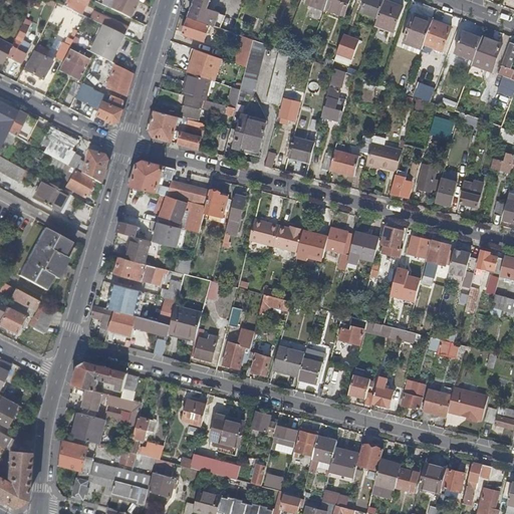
[(86,0),(63,0),(61,6),(69,10),(71,11),(79,15),(86,0)]
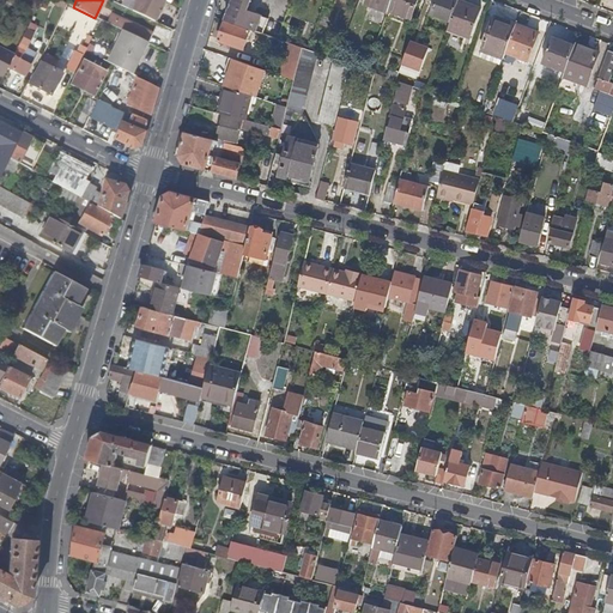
[(153,22),(163,1),(161,0),(135,0),(131,11),(153,22)]
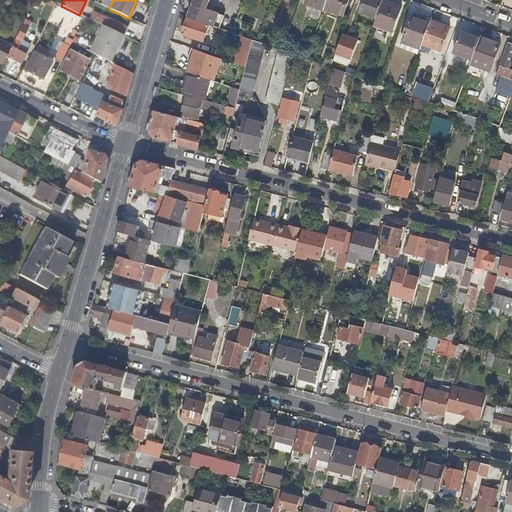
[(189,18),(208,24),(220,29),(224,14),(207,8),(209,0),(193,0),(193,3),(195,4),(189,18)]
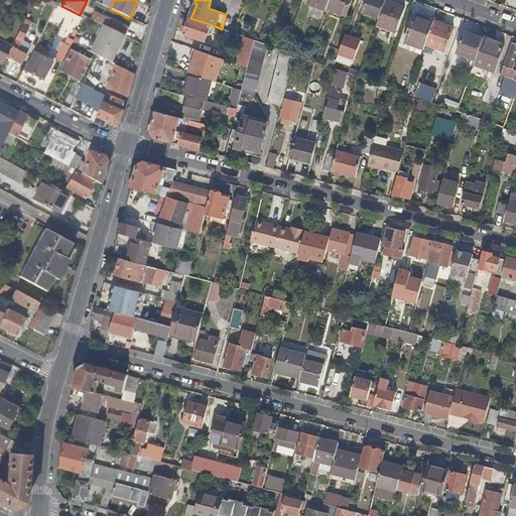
[(308,0),(308,4),(327,11),(328,10),(331,0),(308,0)]
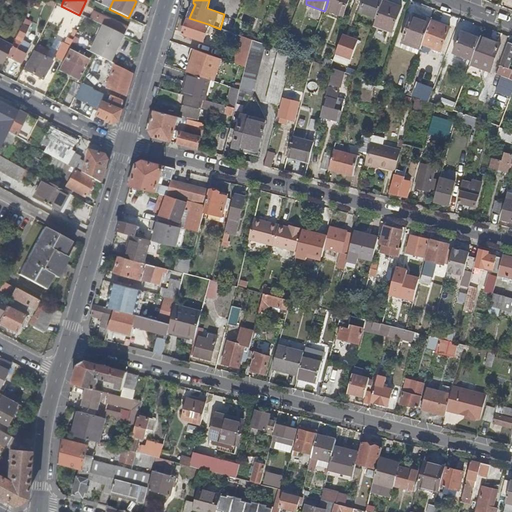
[(328,0),(325,10),(343,17),(349,0),(328,0)]
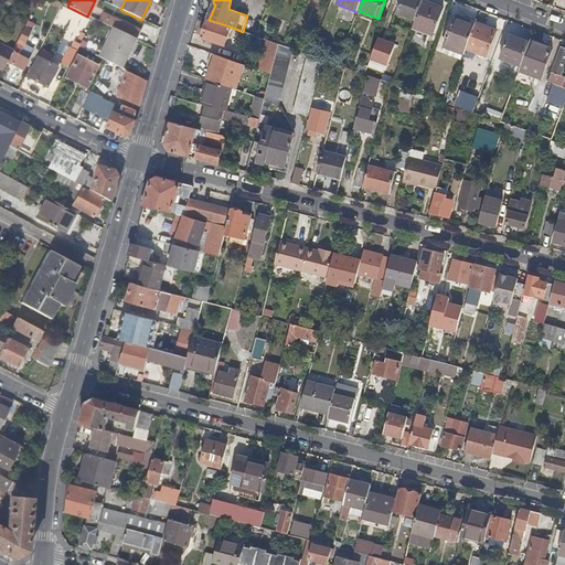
[(416,20),(423,1),(419,0),(402,0),(397,13),(416,20)]
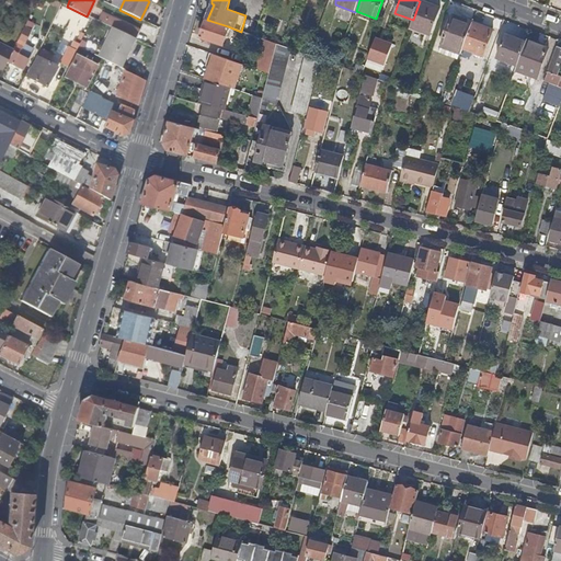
[(413,20),(410,27),(431,35),(441,9),(420,1),(413,20)]
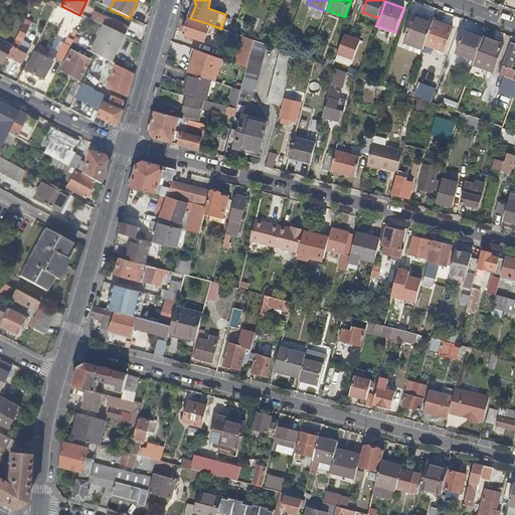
[(404,43),(423,50),(424,45),(434,21),(415,14),(404,43)]
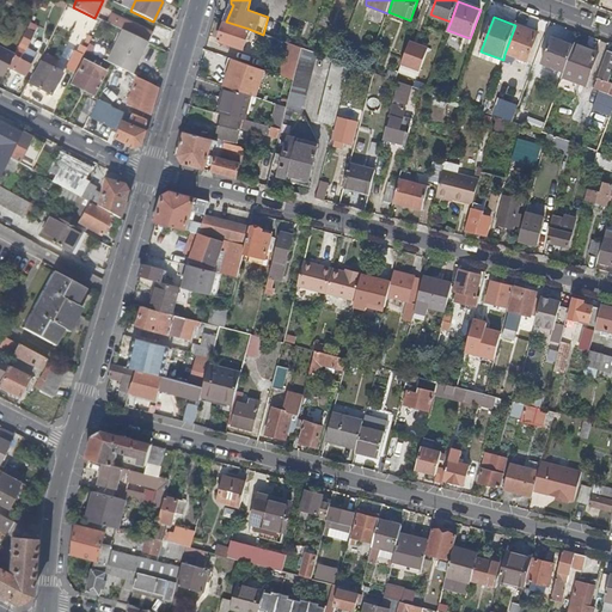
[(145,42),(146,43),(151,35),(116,18),(112,26),(122,31),(145,42)]
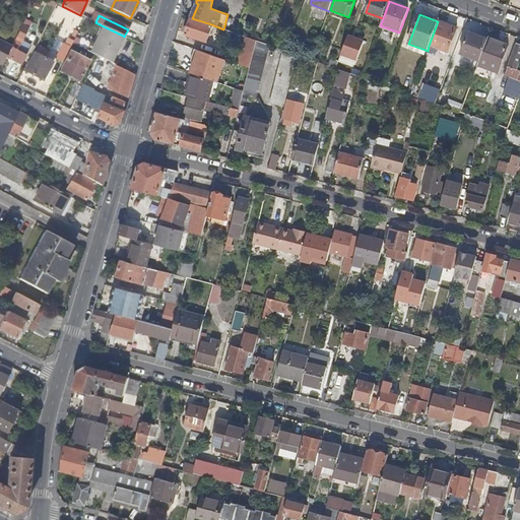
[(192,18),(190,17),(184,35),(205,42),(211,24),(192,18)]
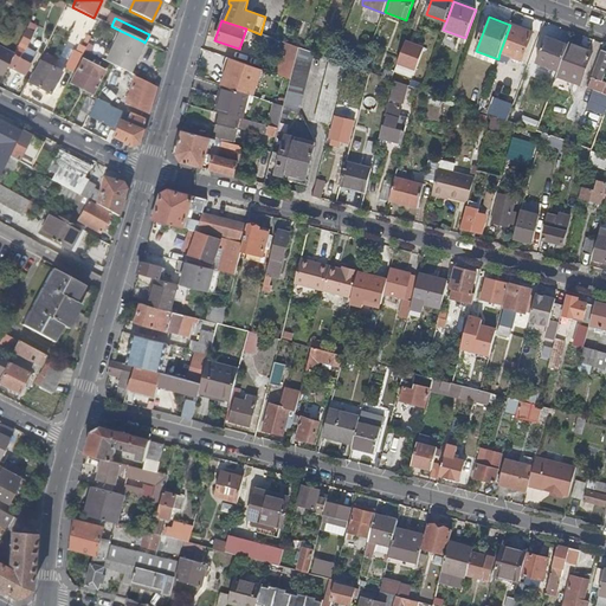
[(510,25),(500,53),(521,62),(532,33),(510,25)]
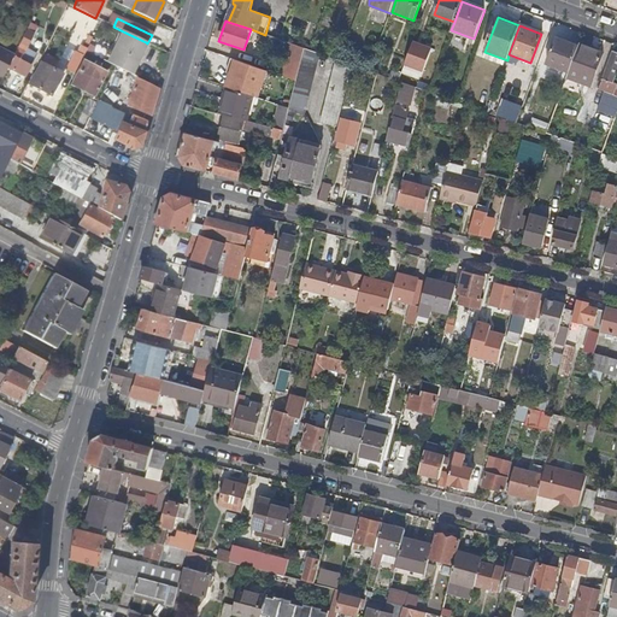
[(34,30),(27,27),(12,57),(6,69),(24,77),(30,66),(19,60),(34,30)]
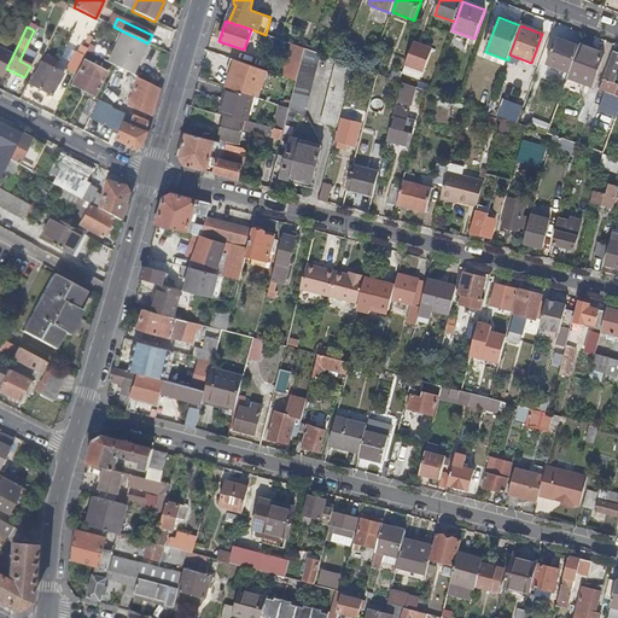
[(139,59),(146,42),(123,31),(109,64),(114,66),(115,68),(123,73),(127,74),(135,58),(139,59)]
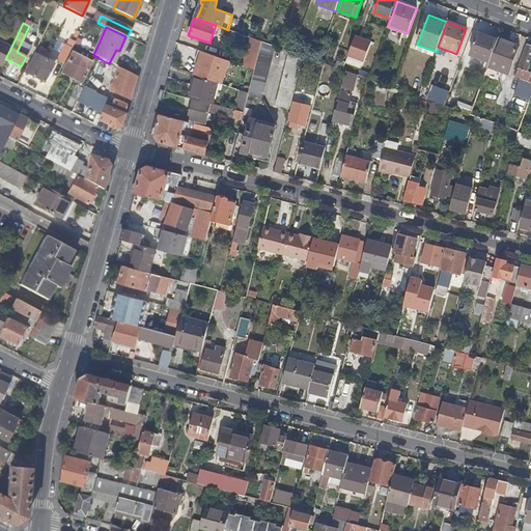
[(471,55),(490,61),(498,40),(478,33),(471,55)]
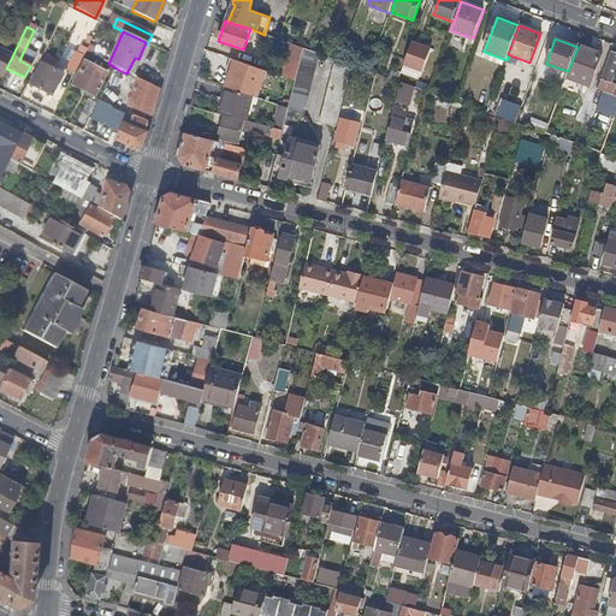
[(418,80),(430,49),(409,40),(396,71),(418,80)]
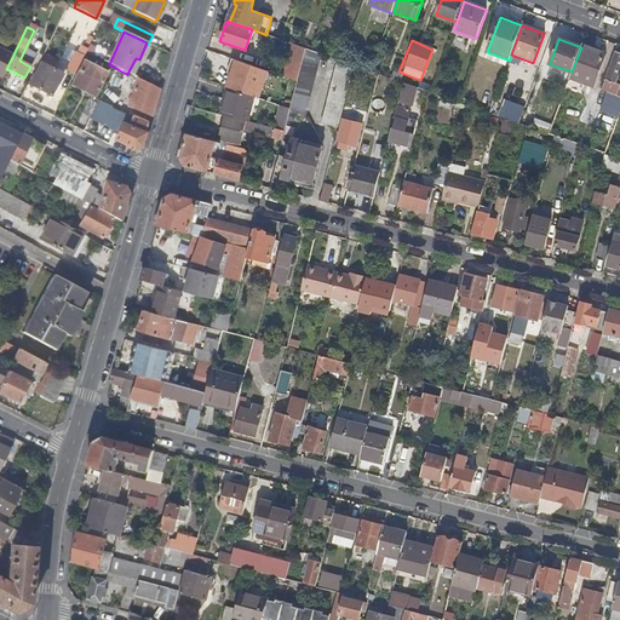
[(297,82),(305,49),(291,44),(282,76),(291,80),(297,82)]
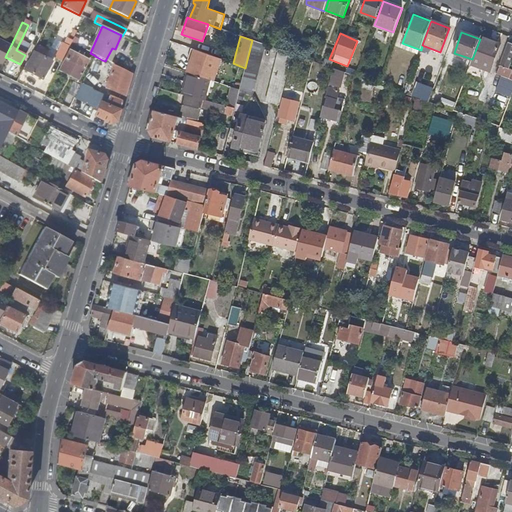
[(472,59),(470,64),(490,71),(500,44),(480,37),(480,39),(472,59)]
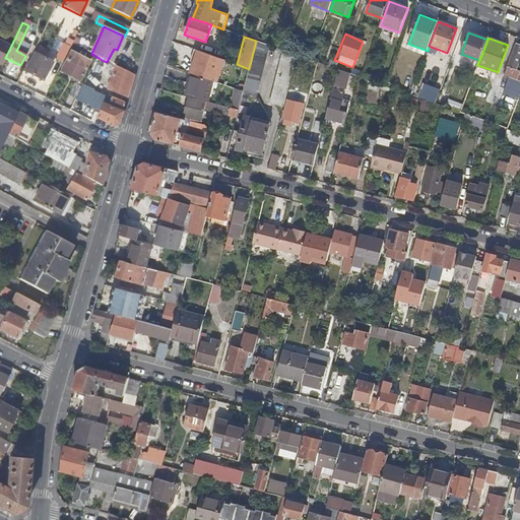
[(257,98),(270,46),(261,43),(256,41),(249,69),(243,91),(243,94),(257,98)]
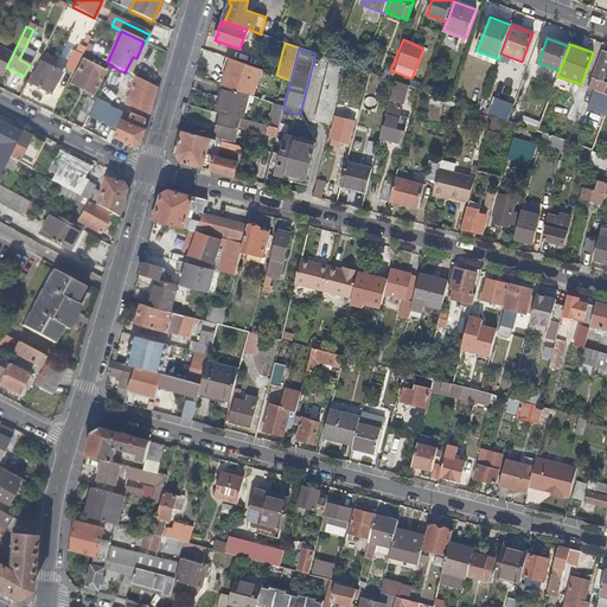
[(589,89),(606,95),(606,89),(604,89),(606,83),(604,82),(606,71),(606,50),(605,49),(589,89)]
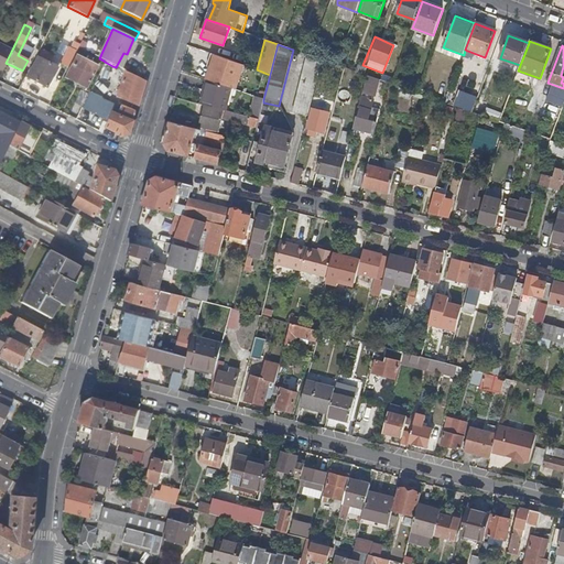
[(0,69),(2,72),(6,63),(11,52),(0,46),(0,69)]
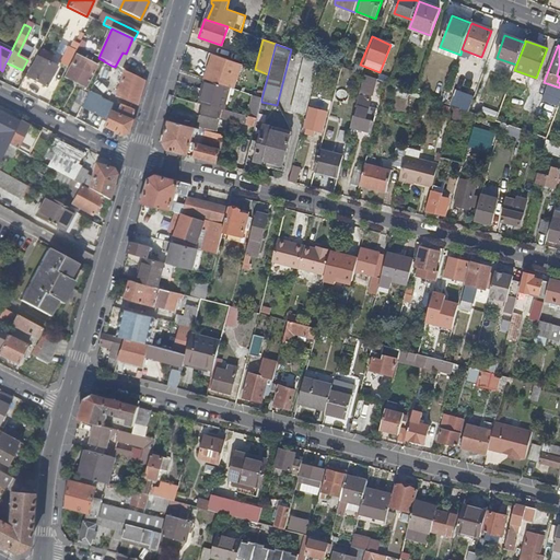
[(58,65),(66,68),(72,56),(65,51),(58,65)]
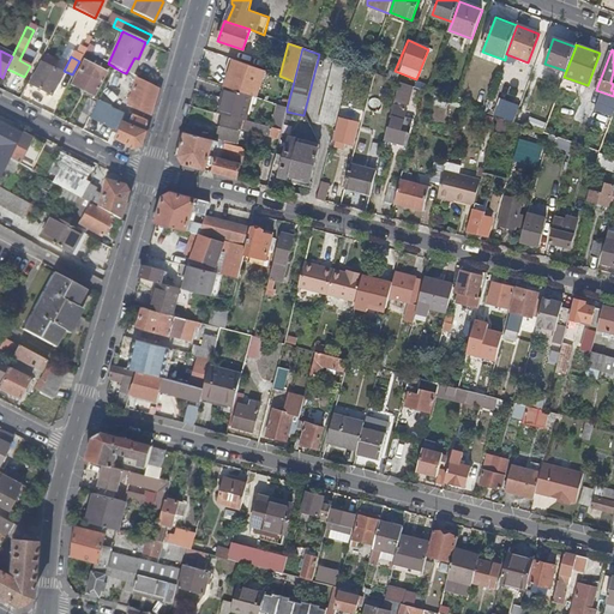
[(126,73),(130,76),(138,59),(134,58),(126,73)]
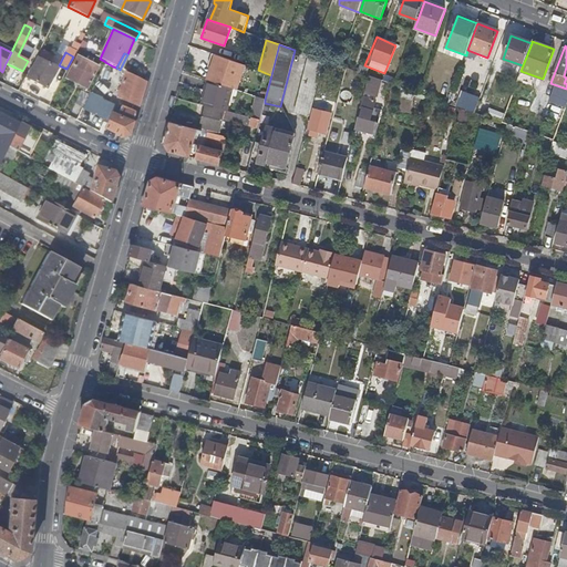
[(213,54),(207,70),(210,71),(207,80),(210,81),(217,83),(233,89),(235,90),(243,65),(213,54)]
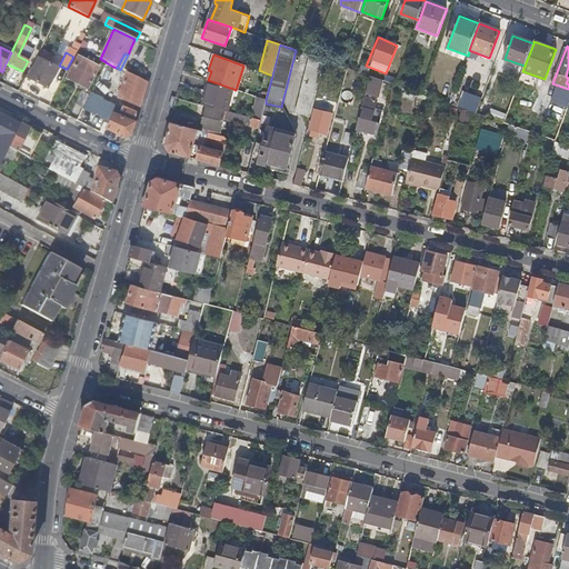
[(296,115),(310,118),(325,61),(313,57),(311,56),(296,115)]
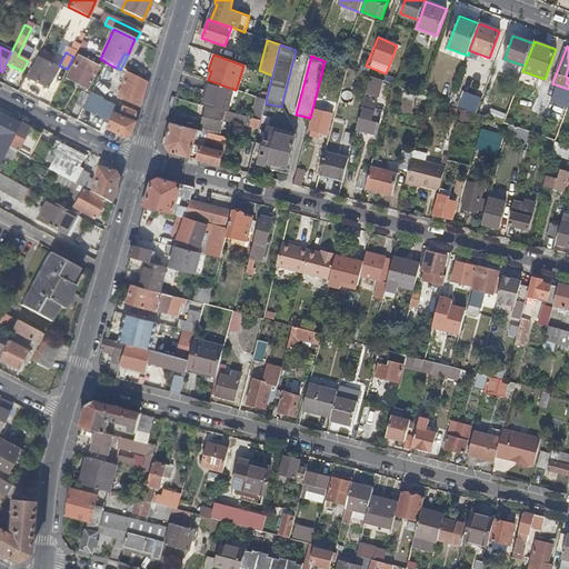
[(76,57),(66,79),(86,89),(97,67),(90,63),(91,60),(87,58),(85,61),(76,57)]
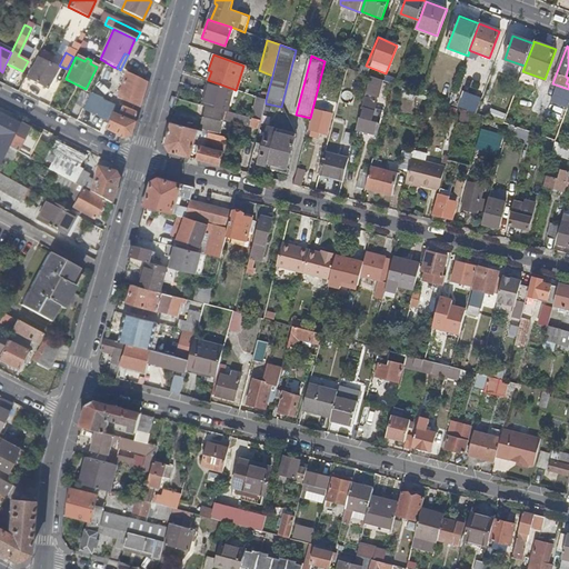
[(46,89),(56,69),(36,59),(26,79),(46,89)]
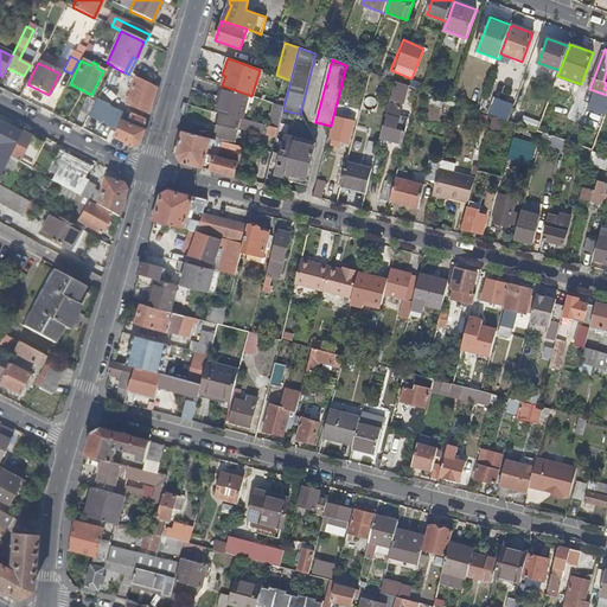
[(96,100),(104,104),(121,71),(113,66),(96,100)]
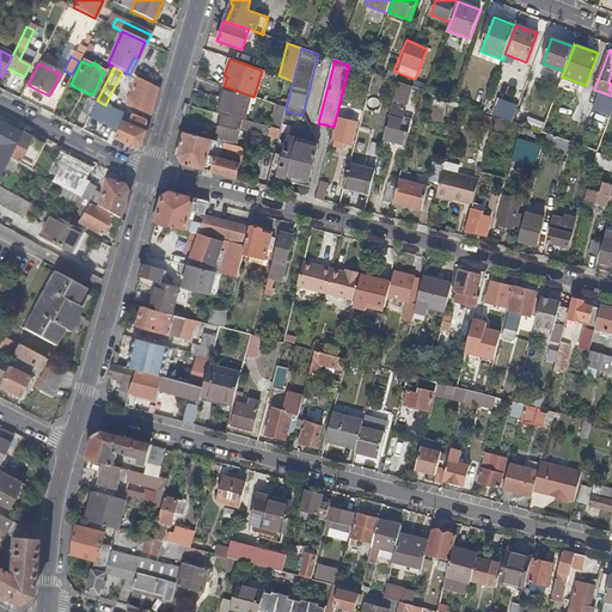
[(148,115),(157,89),(134,78),(126,106),(148,115)]
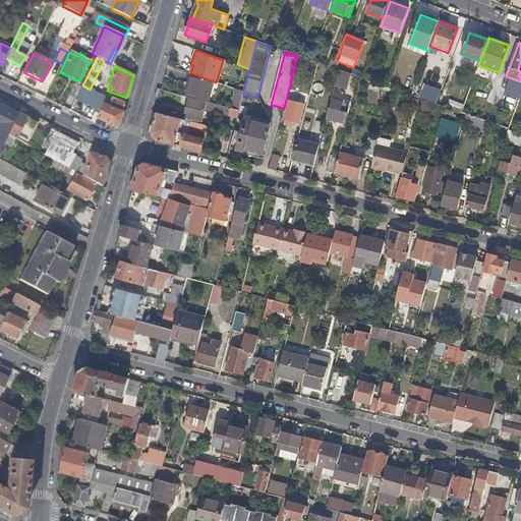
[(244,67),(235,89),(243,92),(249,69),(244,67)]
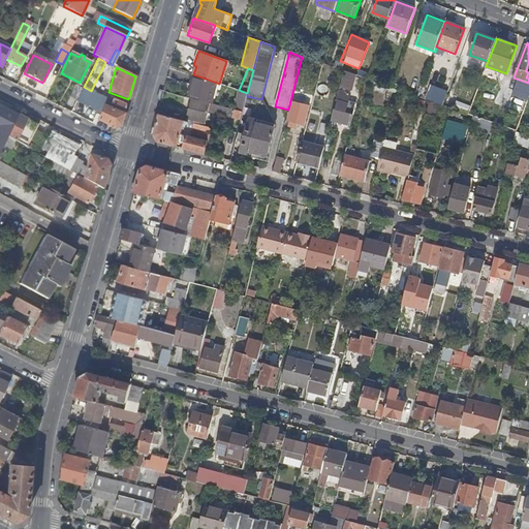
[(340,87),(348,90),(352,74),(344,71),(340,87)]
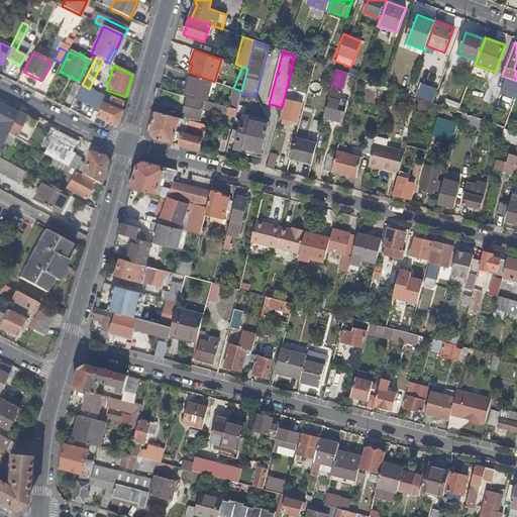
[(185,97),(186,97),(206,102),(212,81),(198,76),(192,74),(185,97)]
